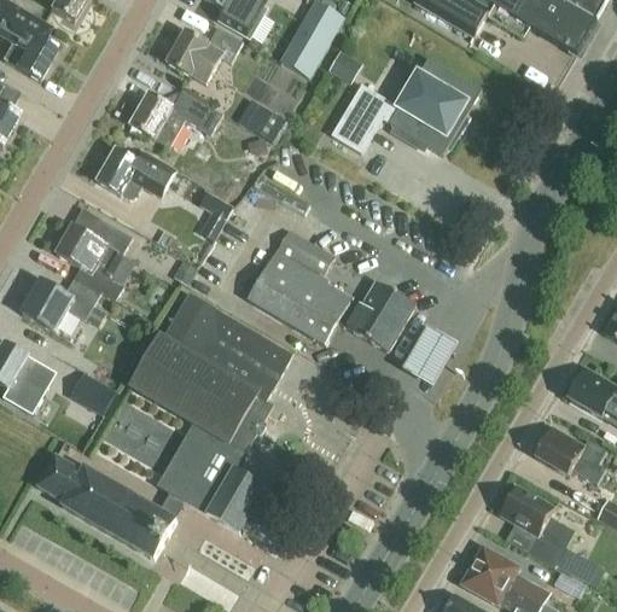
[(1,58),(38,80),(56,48),(42,41),(51,25),(9,0),(0,0),(0,34),(11,40),(1,58)]
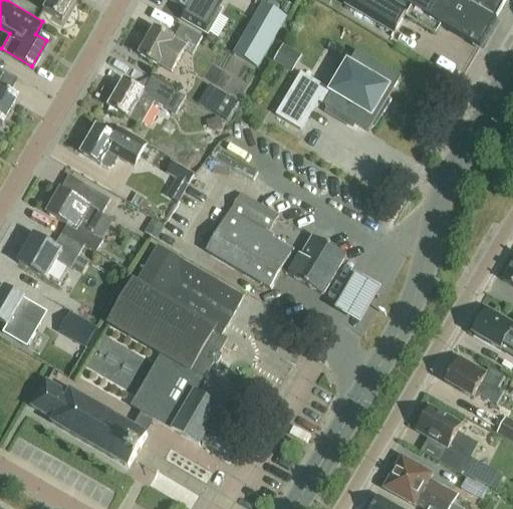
[(60,17),(69,0),(46,0),(42,7),(60,17)]
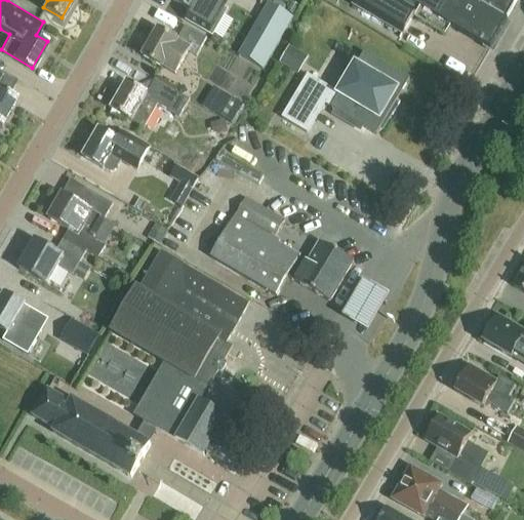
[(176,0),(191,8),(186,17),(209,31),(228,0),(176,0)]
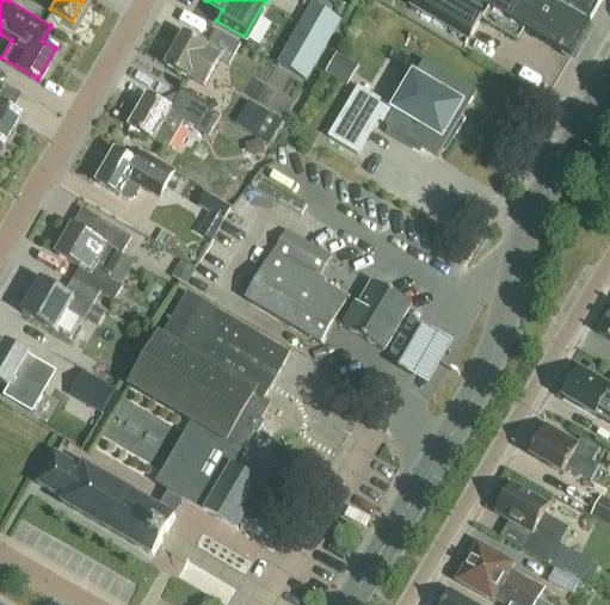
[(408,0),(468,36),(486,4),(511,18),(511,19),(568,54),(587,20),(553,0),(408,0)]
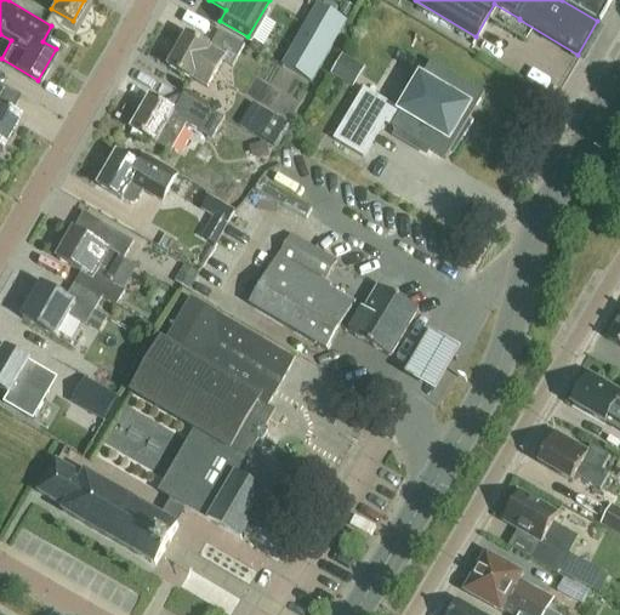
[(562,0),(597,21),(609,0),(562,0)]
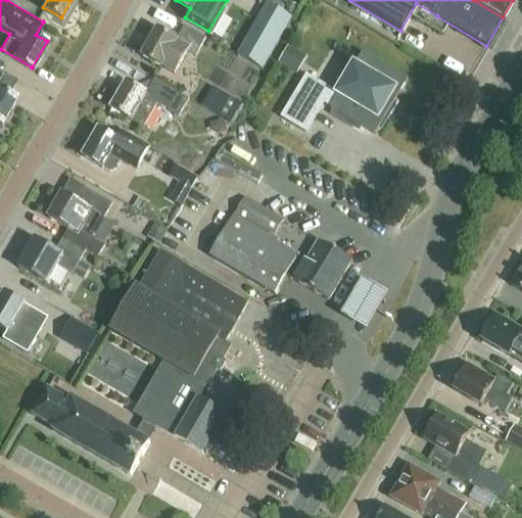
[(261,65),(290,14),(269,1),(246,39),(258,45),(250,59),(261,65)]
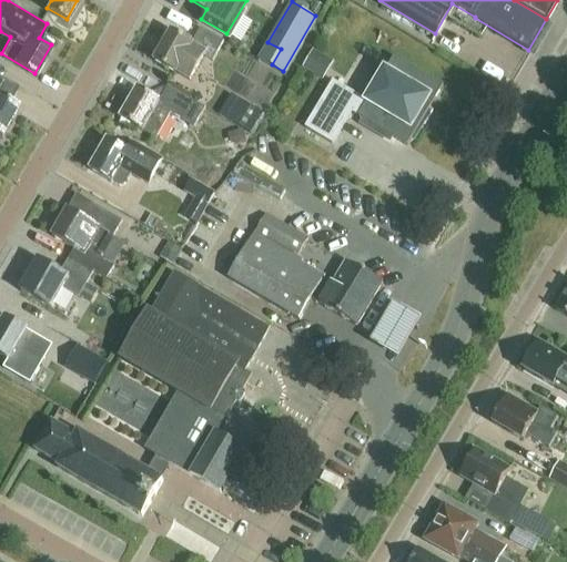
[(189,77),(193,68),(202,52),(211,58),(223,38),(200,24),(191,40),(170,28),(153,57),(175,70),(175,69),(189,77)]
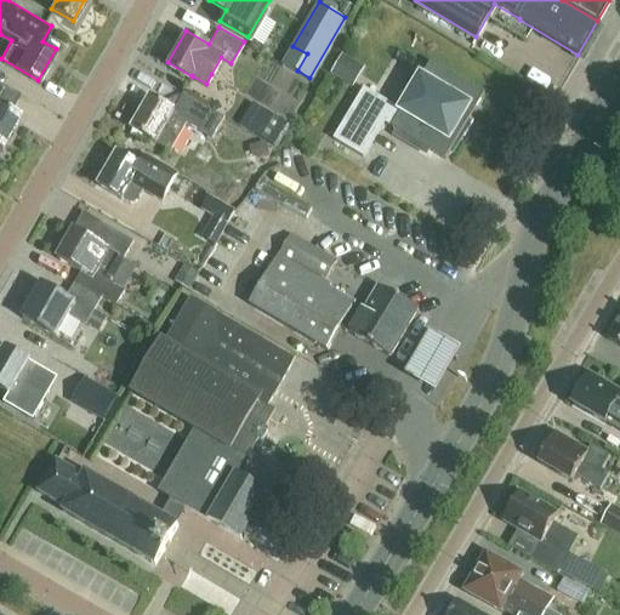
[(347,80),(358,61),(340,50),(328,69),(347,80)]
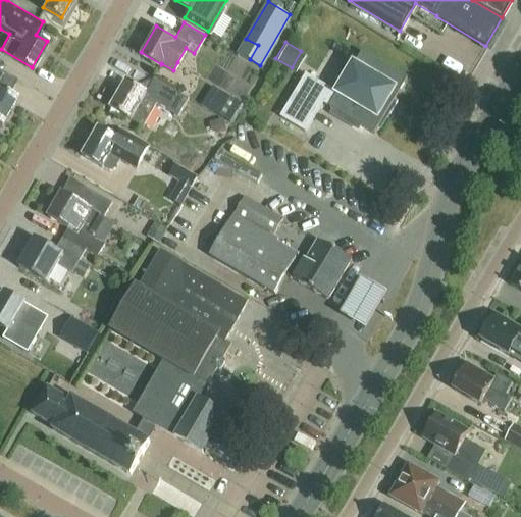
[(305,70),(279,113),(304,127),(321,99),(356,119),(364,106),(381,116),(385,109),(388,111),(397,98),(394,96),(406,75),(361,48),(336,89),(305,70)]
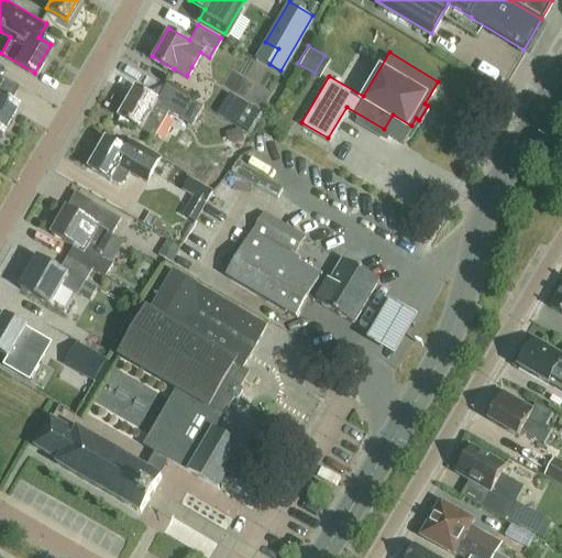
[(0,133),(17,105),(0,95),(0,85),(4,78),(0,75),(0,133)]
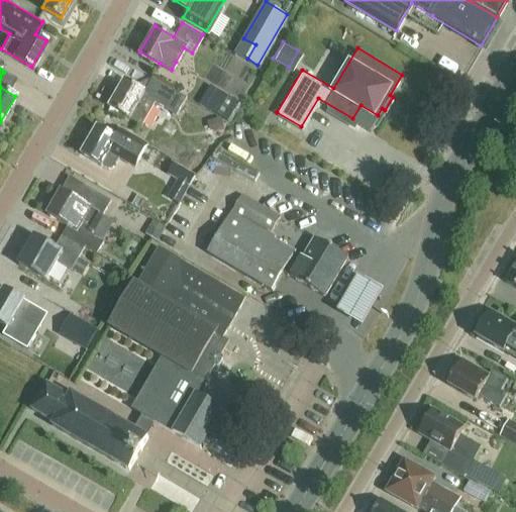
[(128,116),(129,115),(140,122),(153,99),(175,111),(185,94),(151,75),(143,89),(124,78),(109,104),(128,116)]
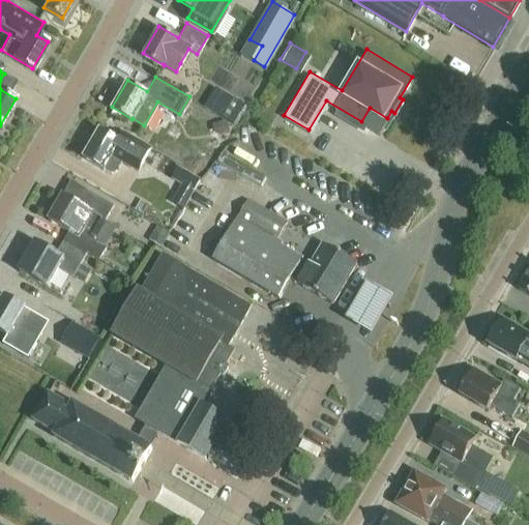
[(233,120),(244,103),(229,92),(216,110),(233,120)]
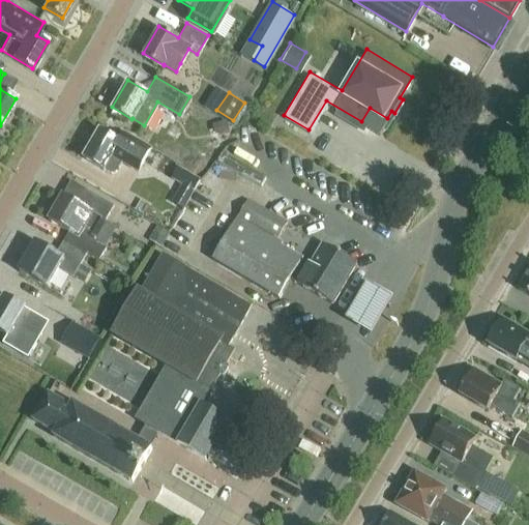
[(150,146),(135,137),(123,130),(119,139),(99,127),(84,155),(110,171),(115,170),(121,159),(137,169),(150,146)]
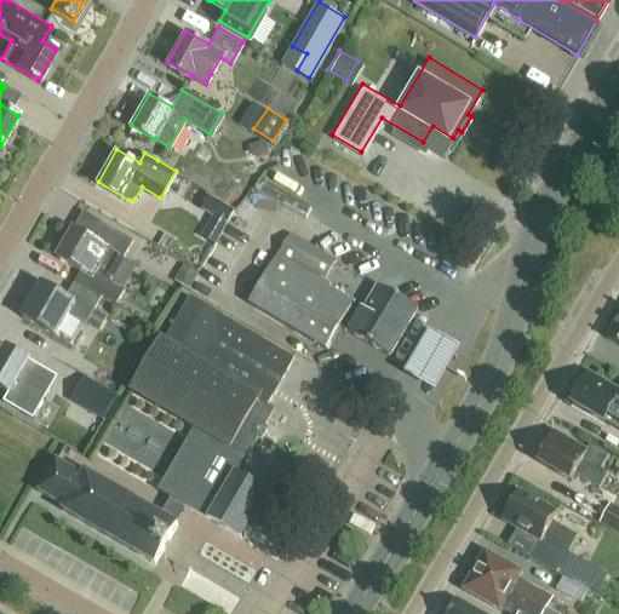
[(225,221),(235,206),(207,190),(199,205),(225,221)]
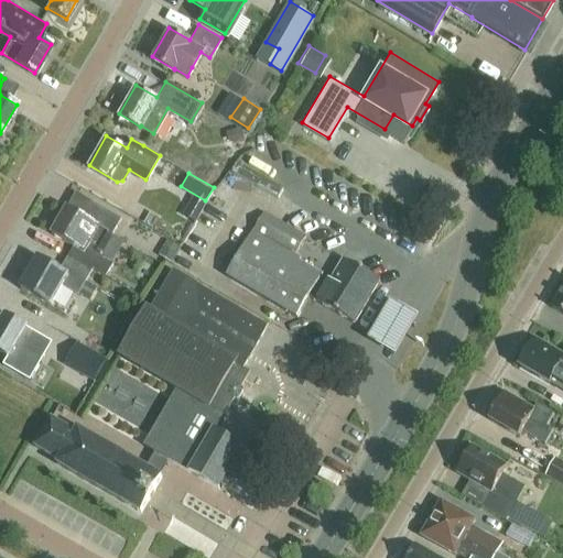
[(90,240),(98,245),(107,230),(111,232),(121,216),(91,198),(82,214),(66,205),(51,232),(72,244),(67,253),(90,266),(91,265),(105,273),(112,261),(87,245),(90,240)]
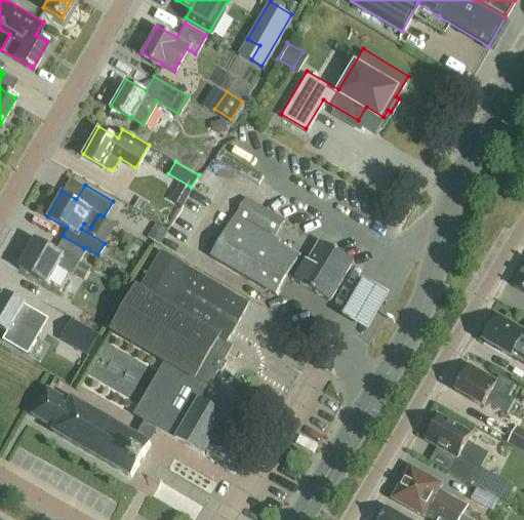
[(247,190),(209,254),(275,292),(286,273),(294,277),(293,279),(327,300),(340,277),(308,258),(307,261),(296,255),(298,252),(284,244),(298,220),(247,190)]
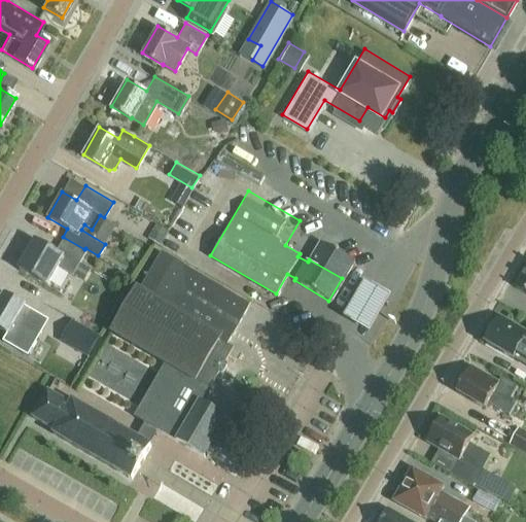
[(90,266),(78,259),(84,249),(63,237),(55,250),(34,239),(18,268),(45,284),(58,264),(71,272),(72,271),(82,277),(90,266)]
